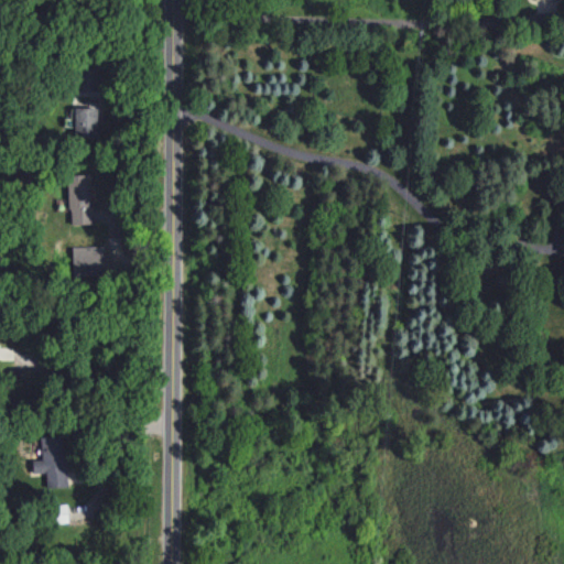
[(93,67),(78,69),(80,80),(76,80),(78,93),(96,90),(93,67)]
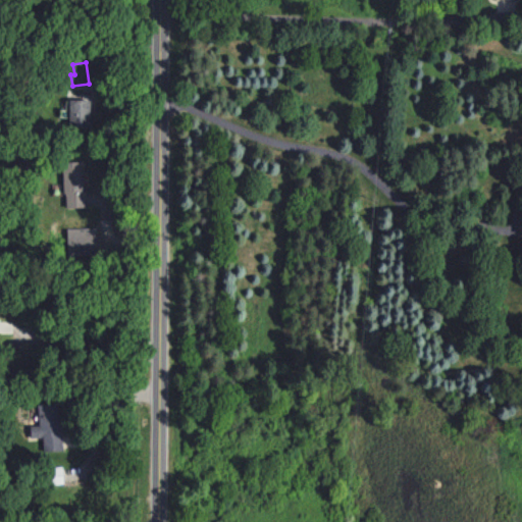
[(89,99),(68,100),(69,124),(90,124),(89,99)]
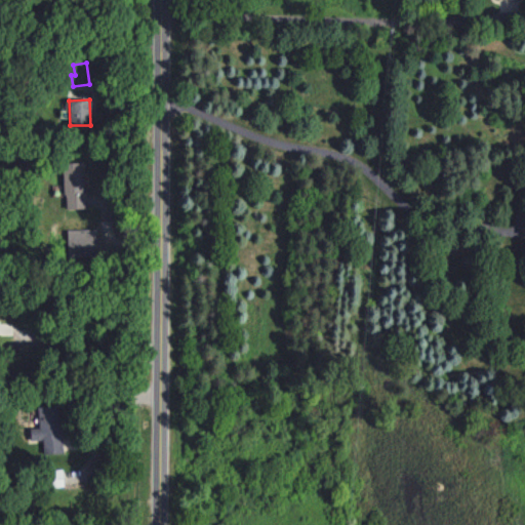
[(63,163),(65,208),(84,208),(83,162),(63,163)]
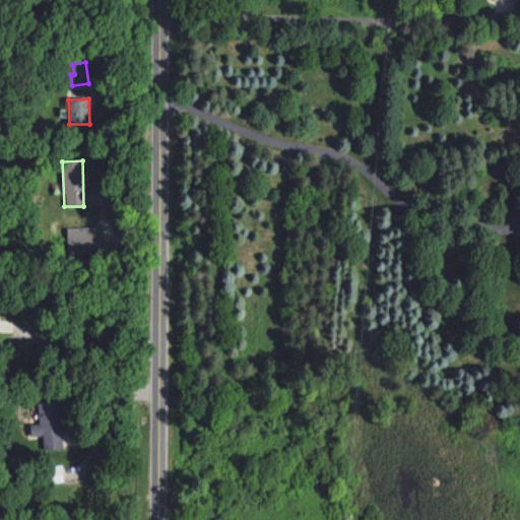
[(37,402),(38,424),(29,424),(30,436),(42,436),(43,449),(61,448),(60,402),(37,402)]
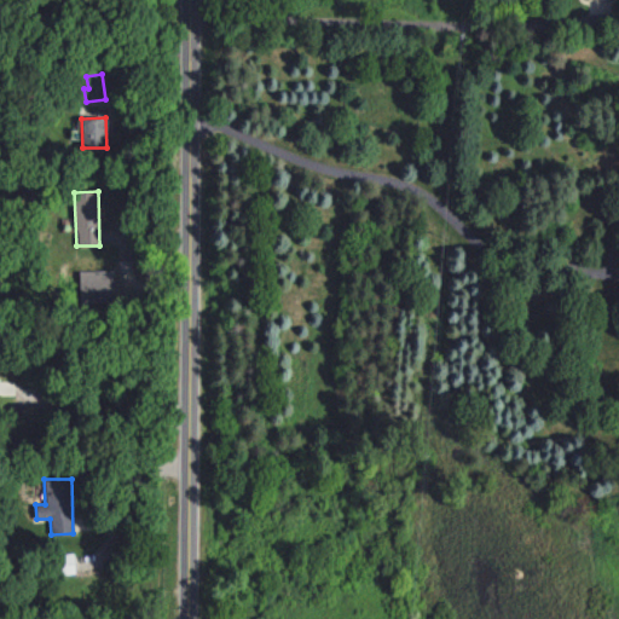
[(61,574),(75,573),(74,553),(59,554),(61,574)]
